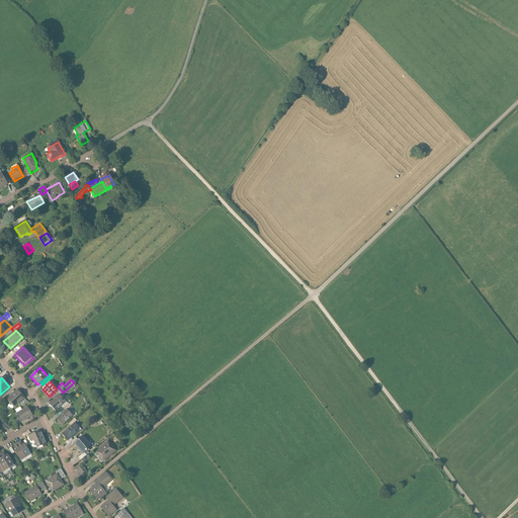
[(24,399),(16,391),(7,400),(15,408),(20,403),(24,399)]
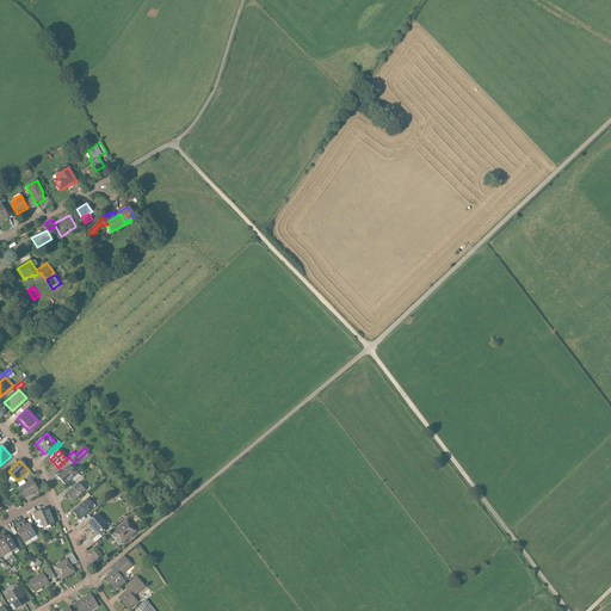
[(73,463),(69,467),(78,475),(72,480),(74,482),(80,476),(84,474),(73,463)]
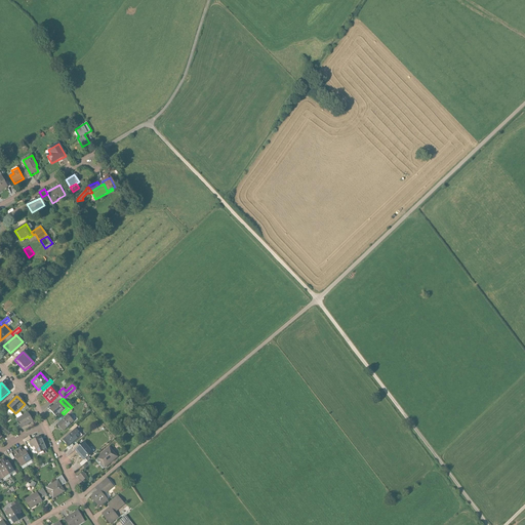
[(59,401),(59,400),(49,410),(55,417),(62,412),(67,408),(59,401)]
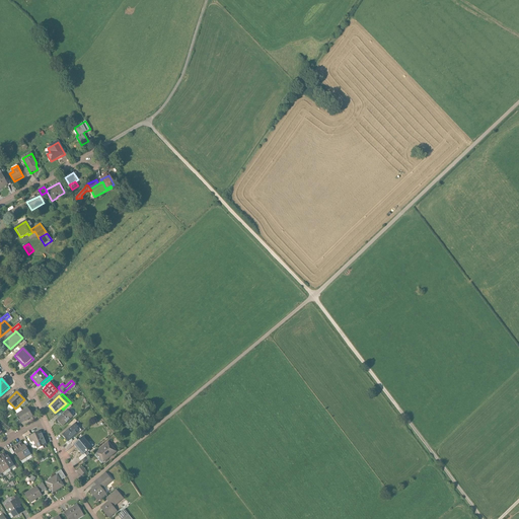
[(68,404),(63,410),(65,413),(67,411),(71,408),(68,404)]
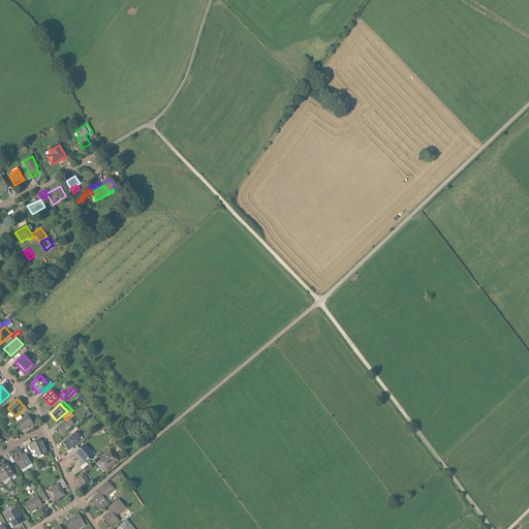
[(33,425),(28,416),(27,416),(17,423),(21,429),(22,431),(33,425)]
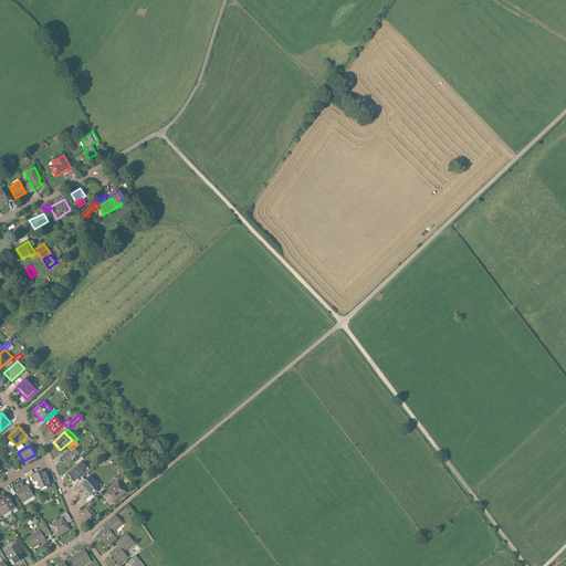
[(65,457),(71,450),(69,447),(62,453),(65,457)]
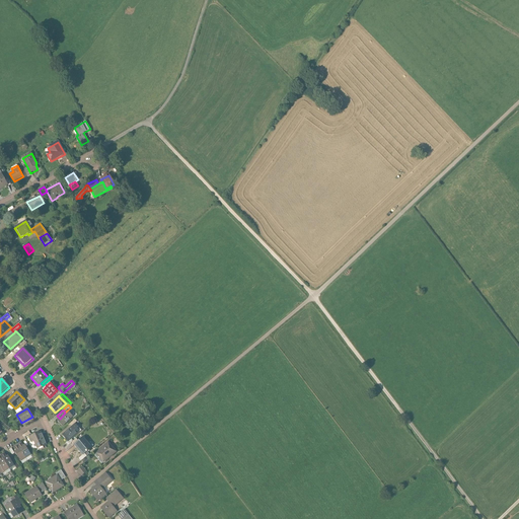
[(73,417),(67,411),(65,413),(60,419),(58,420),(63,426),(73,417)]
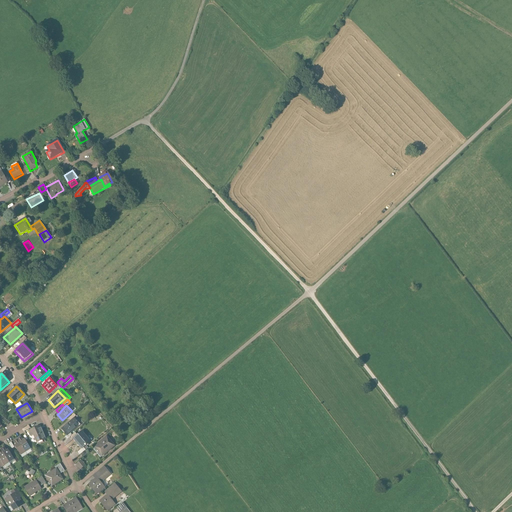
[(78,422),(74,418),(70,422),(63,427),(69,434),(69,435),(71,434),(79,426),(76,423),(78,422)]
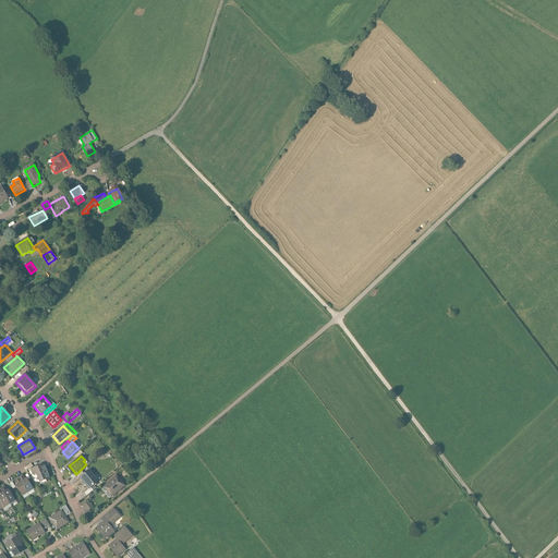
[(45,464),(32,470),(34,476),(36,475),(40,484),(51,480),(45,464)]
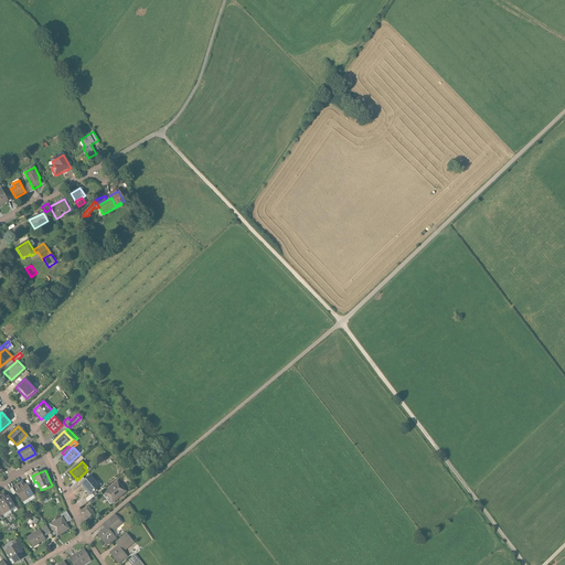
[(100,488),(91,476),(85,481),(81,484),(89,497),(92,494),(100,488)]
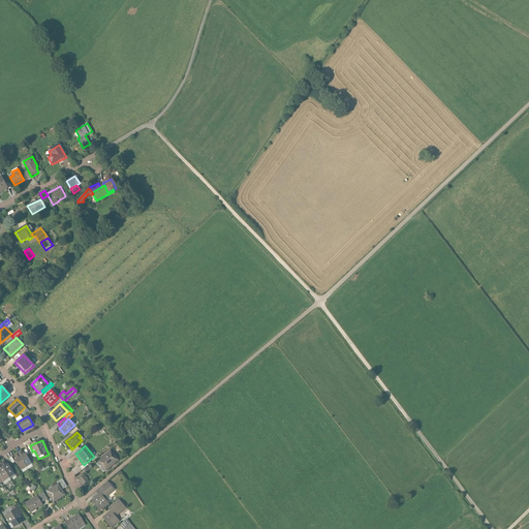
[(24,456),(21,452),(18,454),(27,468),(32,465),(28,460),(25,455),(24,456)]
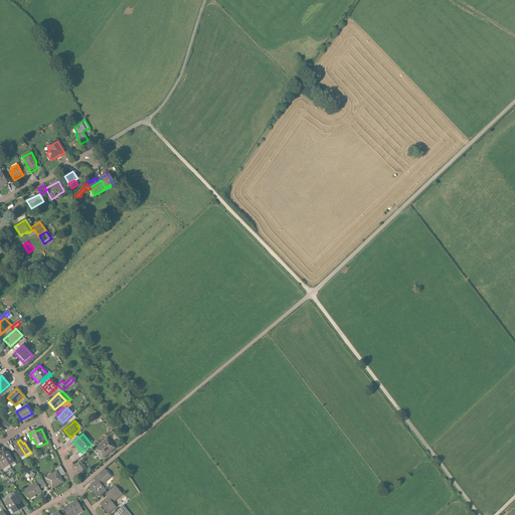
[(116,450),(107,440),(95,450),(103,460),(116,450)]
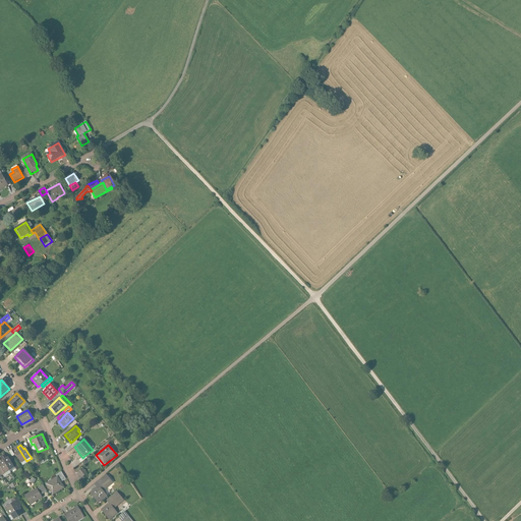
[(17,447),(13,449),(16,453),(15,454),(21,464),(26,461),(17,447)]
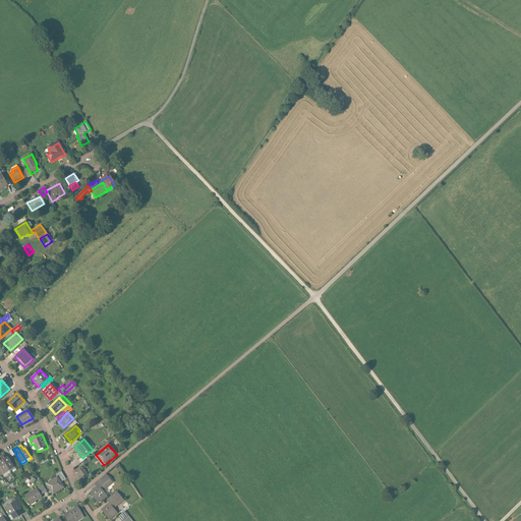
[(32,451),(27,453),(32,458),(33,460),(36,458),(32,451)]
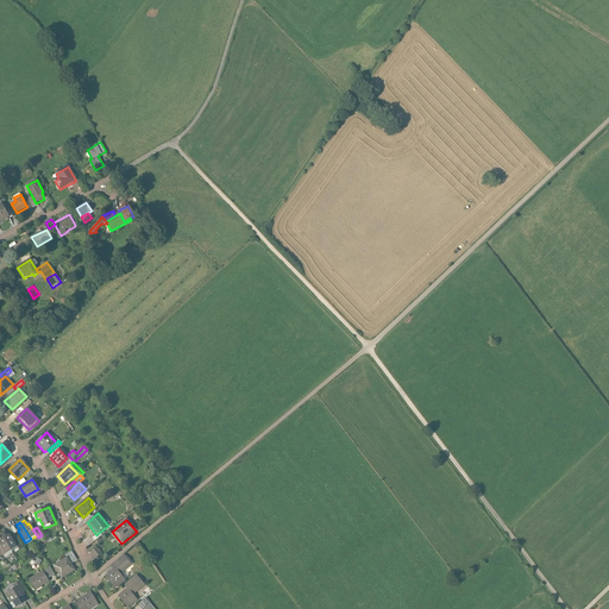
[(7,537),(5,532),(0,534),(12,552),(17,548),(13,541),(10,537),(7,537)]
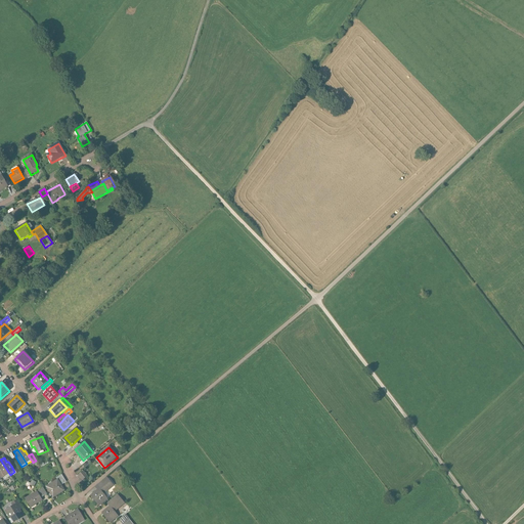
[(0,460),(0,470),(1,472),(4,477),(5,478),(10,475),(0,460)]
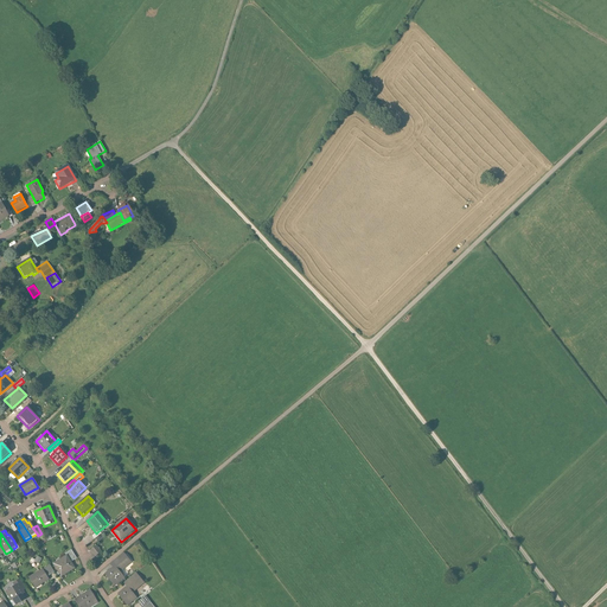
[(101,553),(96,547),(90,550),(96,557),(101,553)]
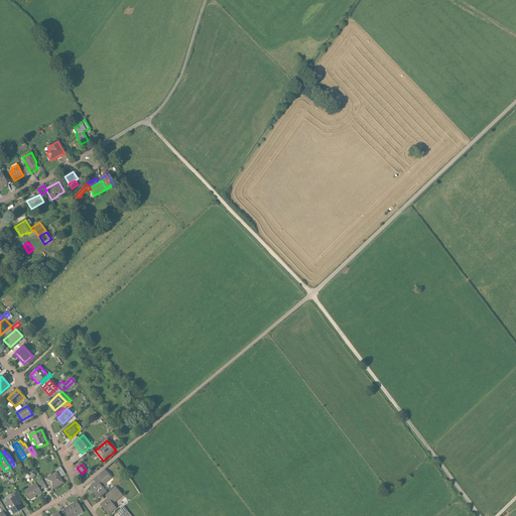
[(55,472),(56,474),(57,473),(59,478),(65,475),(60,469),(55,472)]
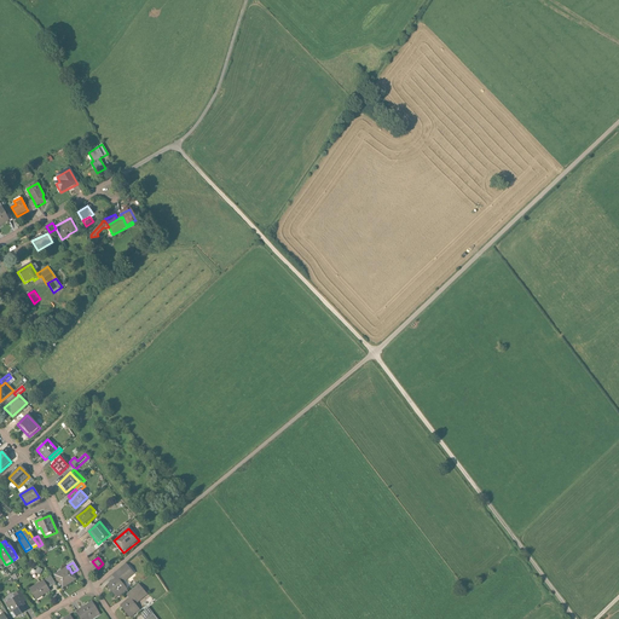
[(136,574),(127,563),(113,576),(116,579),(108,586),(117,597),(126,590),(122,585),(136,574)]
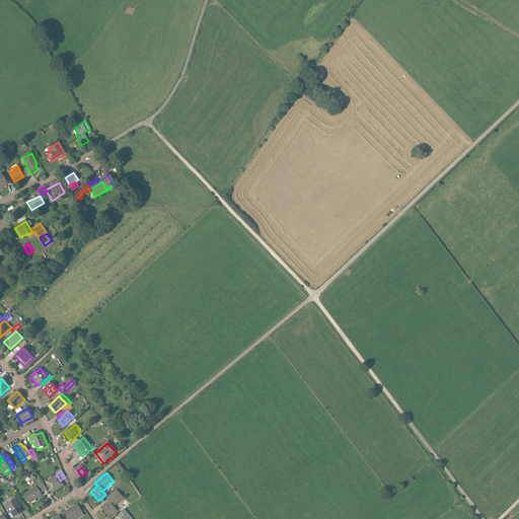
[(60,480),(58,475),(57,476),(46,483),(52,494),(64,487),(60,480)]
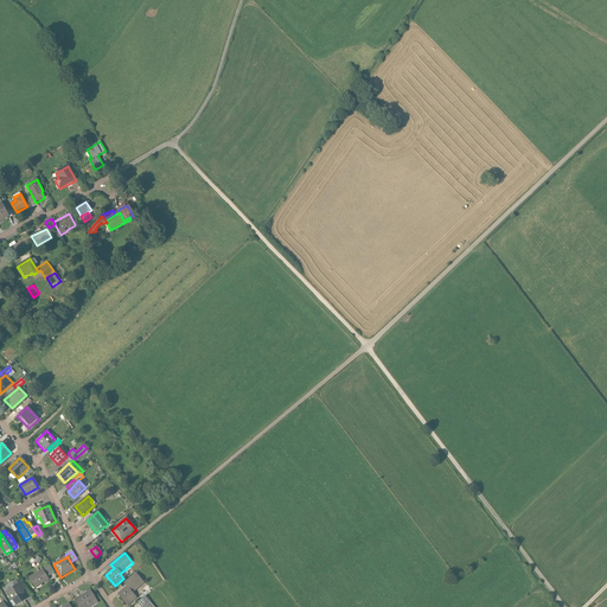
[(50,566),(43,570),(48,577),(55,574),(50,566)]
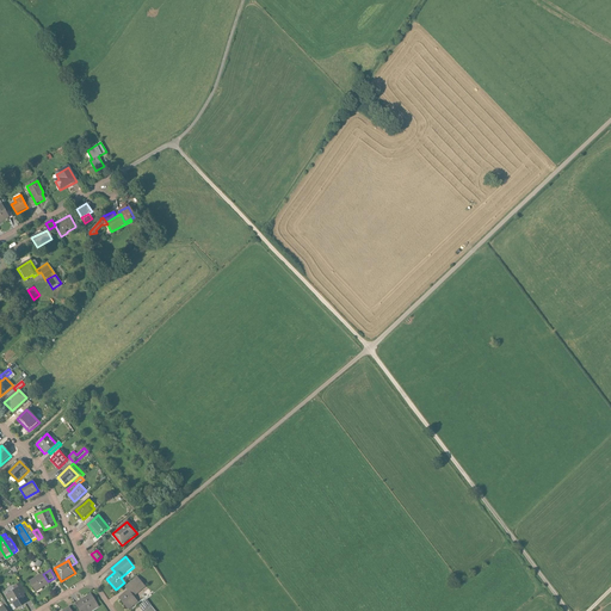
[(48,581),(43,574),(30,582),(37,593),(42,590),(49,585),(48,581)]
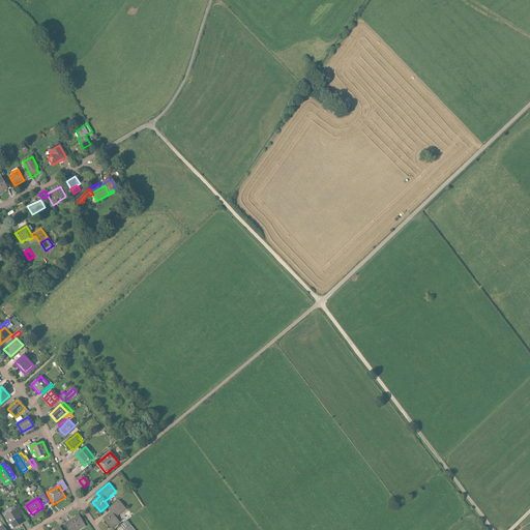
[(125,509),(118,501),(108,510),(111,513),(104,519),(112,528),(119,522),(116,519),(125,509)]
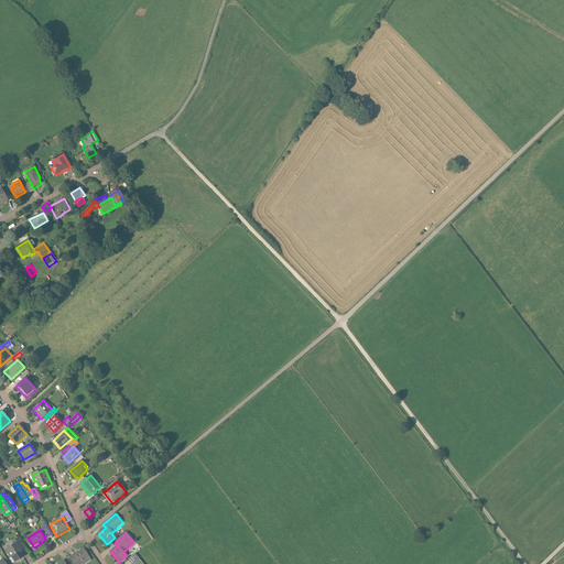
[(13,542),(14,544),(15,544),(21,553),(22,552),(21,551),(24,549),(18,539),(13,542)]
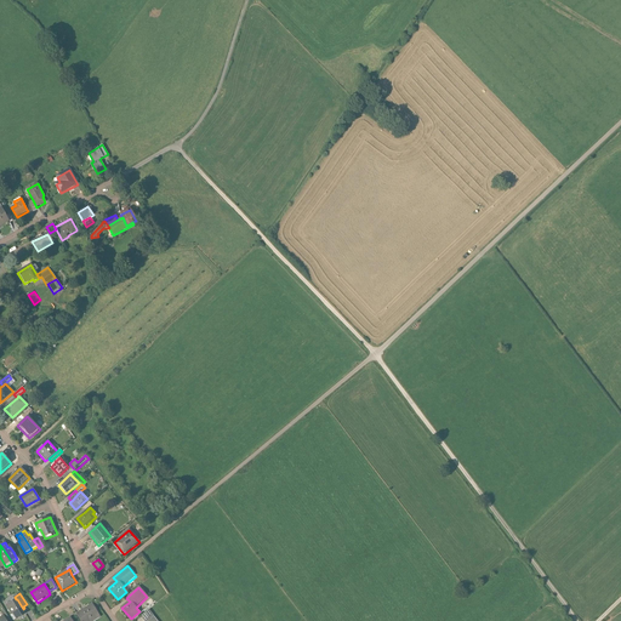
[(23,609),(17,599),(16,599),(5,607),(11,616),(13,615),(17,620),(26,615),(22,610),(23,609)]
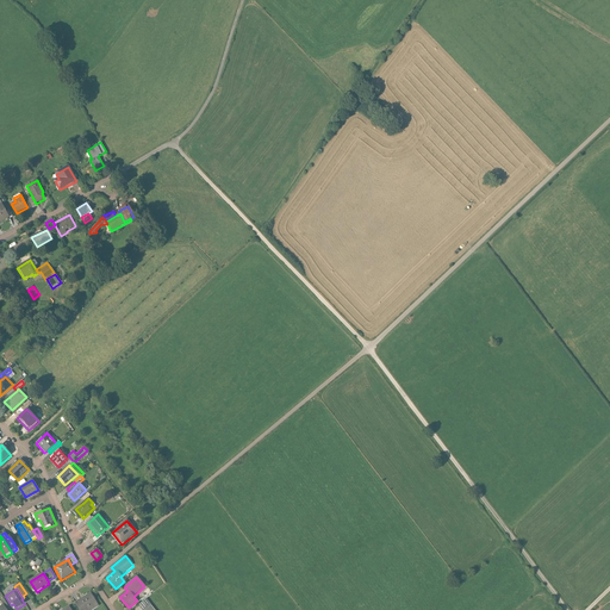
[(91,595),(91,593),(75,603),(79,609),(91,609),(98,605),(91,595)]
